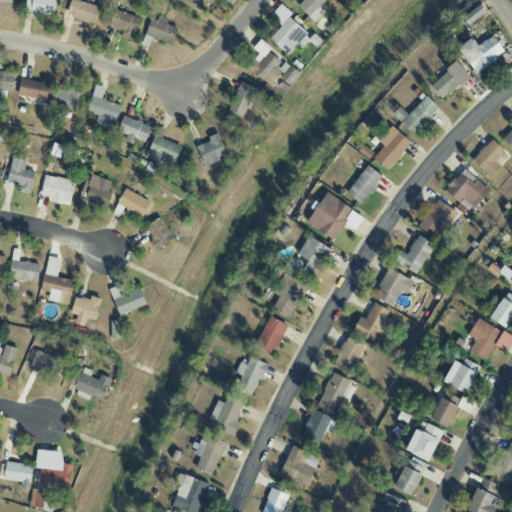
[(26,0),(25,11),(53,16),(55,0),(26,0)]
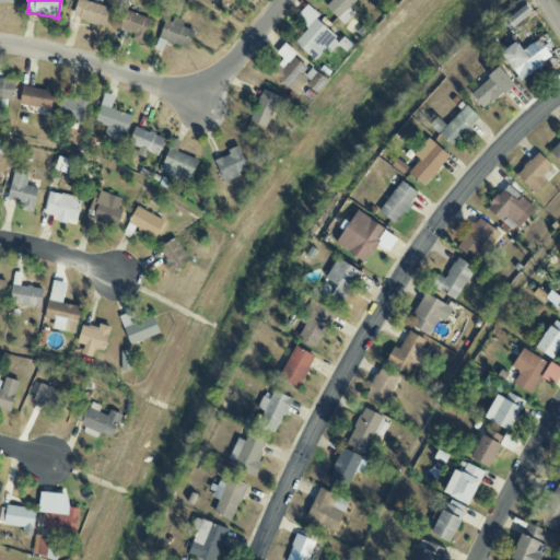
[(105,26),(109,8),(79,0),(77,0),(72,19),(105,26)]
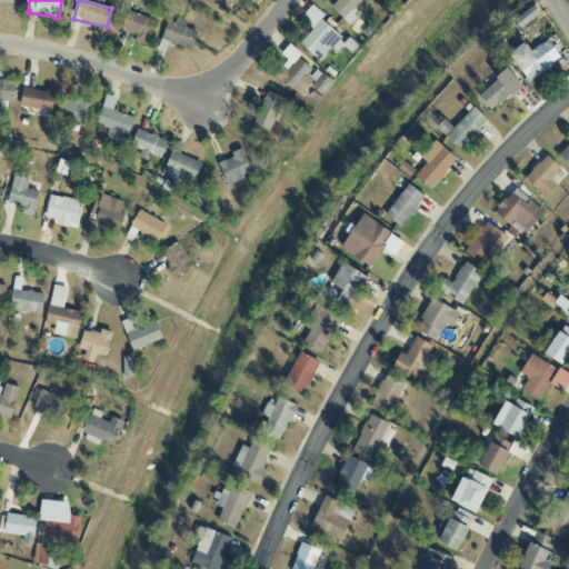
[(362,0),(336,0),(330,6),(349,26),(360,15),(353,9),(362,0)]
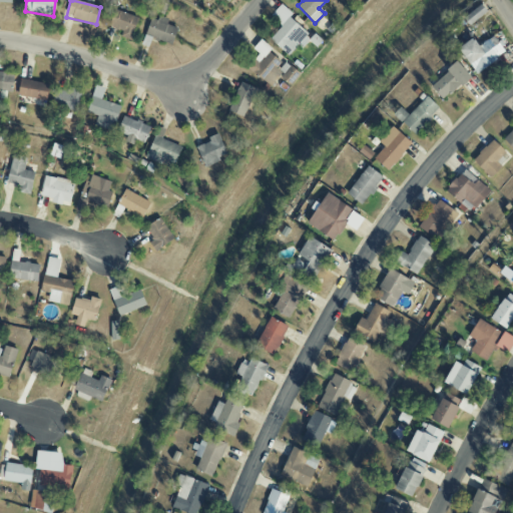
[(288,18),(292,13),(281,4),(271,17),(282,26),(270,40),(289,56),(298,45),(302,49),(312,37),(288,18)]
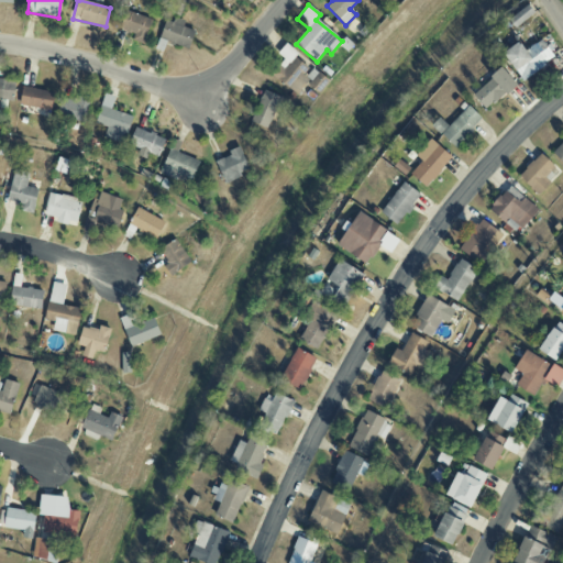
[(509,20),(515,28),(534,14),(529,6),(509,20)]
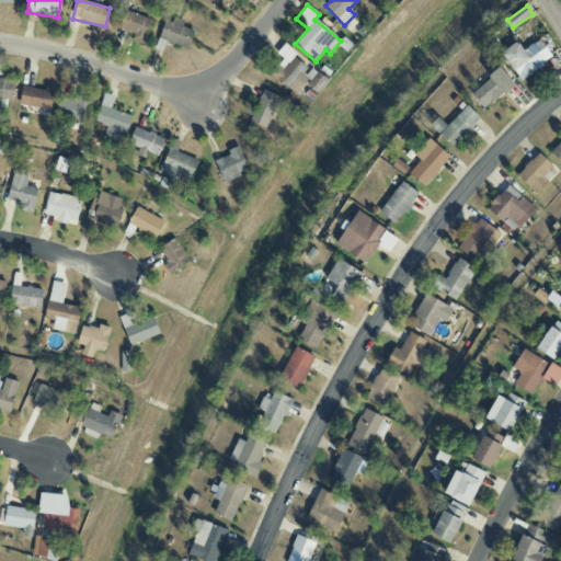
[(132,41),(144,45),(152,21),(125,11),(118,29),(134,34),(132,41)]
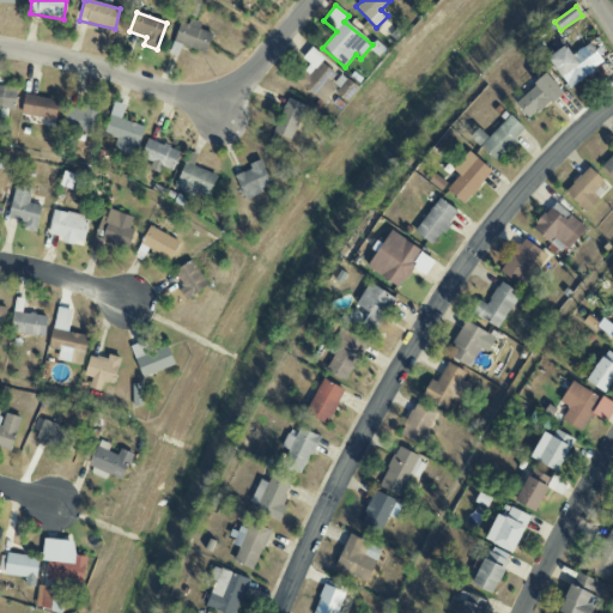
[(206,54),(212,34),(200,29),(201,25),(181,19),(170,54),(177,56),(181,46),(206,54)]
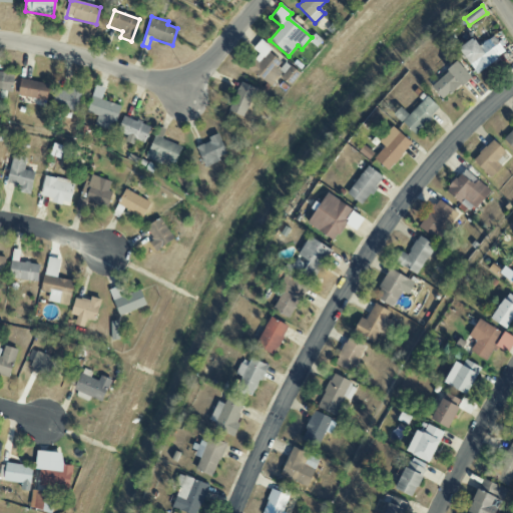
[(476,74),(506,53),(493,36),(478,47),(473,38),(458,49),(476,74)]
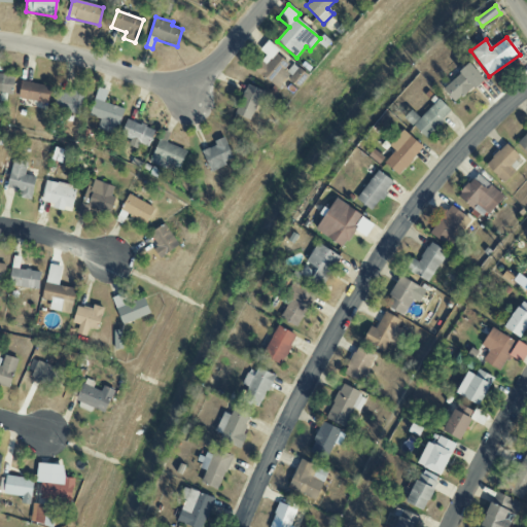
[(266,56),(254,70),(273,84),(288,64),(277,55),(280,50),(268,41),(260,50),(266,56)]
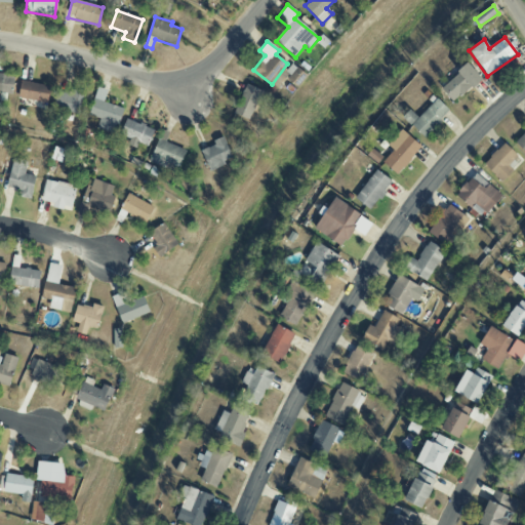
[(441,87),(453,103),(481,79),(469,64),(441,87)]
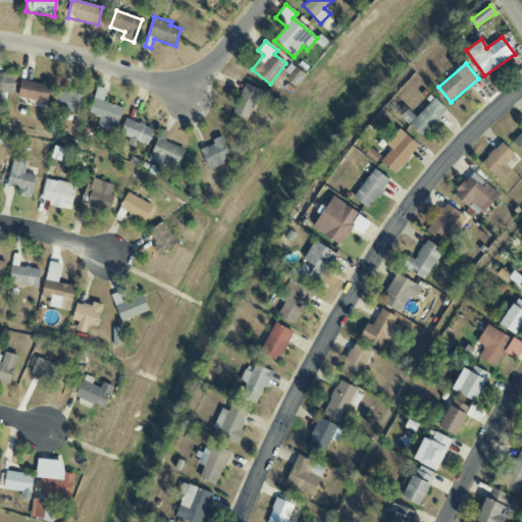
[(0,93),(13,94),(15,75),(0,73),(0,113),(4,114),(5,99),(0,99),(0,93)]
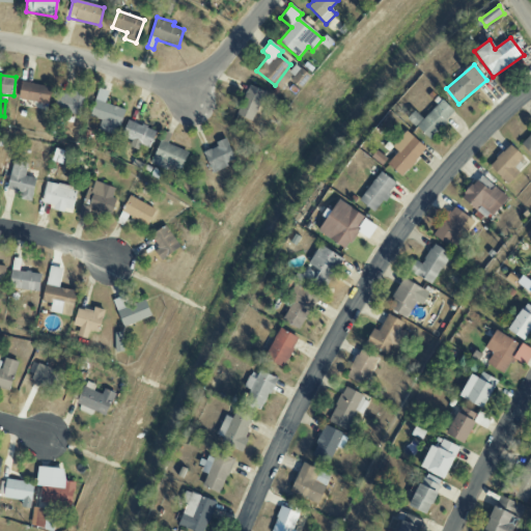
[(22,81),(19,99),(49,104),(52,86),(22,81)]
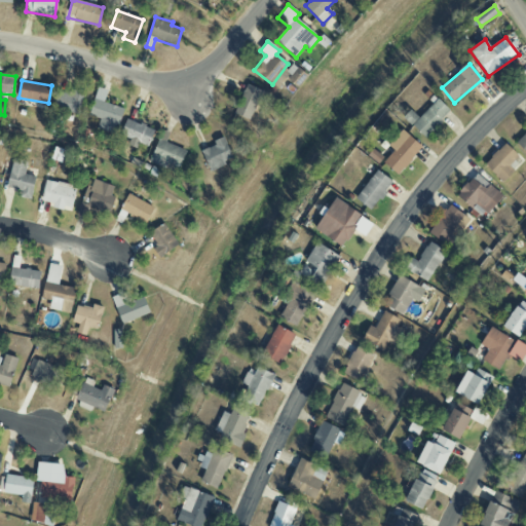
[(234,114),(252,120),(263,90),(246,84),(234,114)]
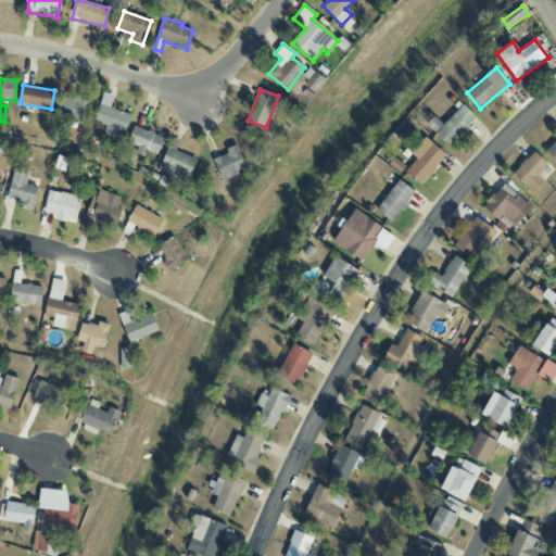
[(61,93),(57,115),(84,121),(88,99),(61,93)]
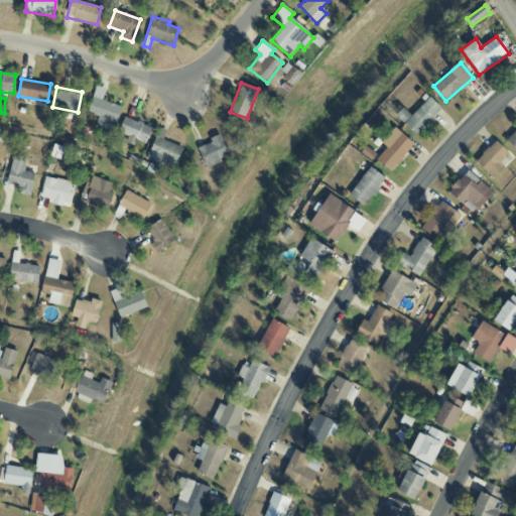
[(121,106),(103,102),(105,89),(95,87),(89,115),(98,117),(96,127),(115,131),(121,106)]
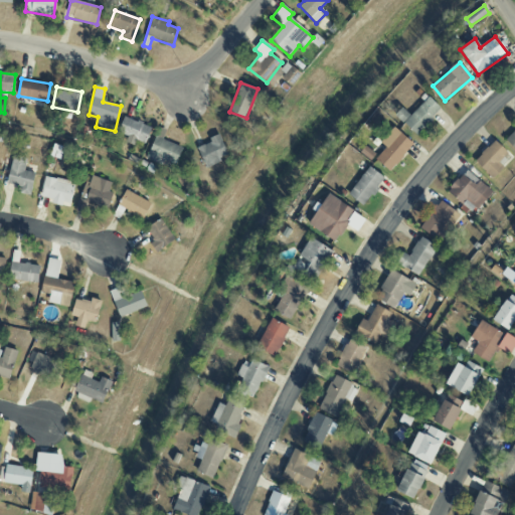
[(410,116),(402,108),(395,115),(416,136),(442,110),(428,97),(410,116)]
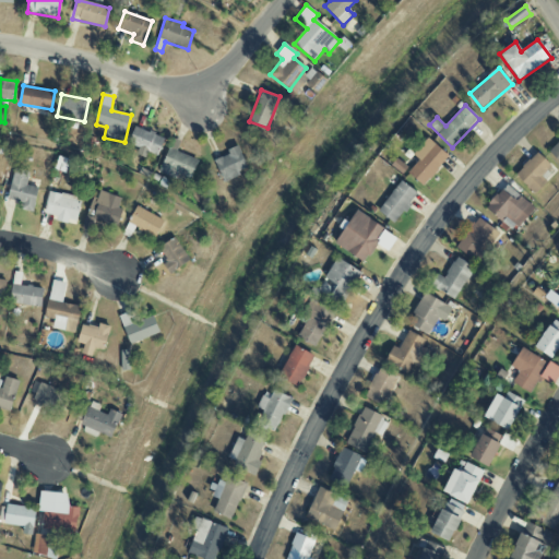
[(128,143),(157,155),(165,139),(154,134),(155,132),(150,130),(149,132),(135,126),(128,143)]
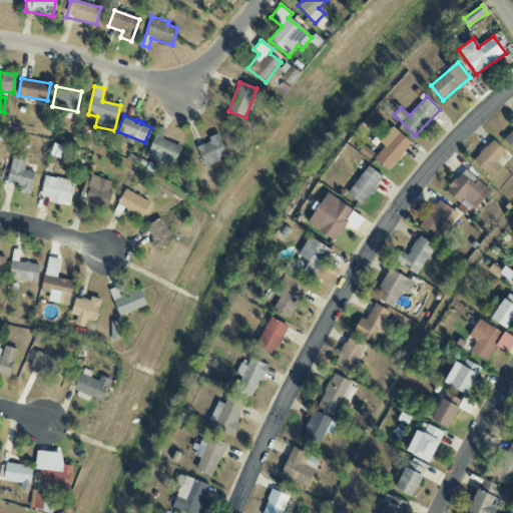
[(412,143),(393,126),(379,142),(385,147),(374,158),(387,170),(412,143)]
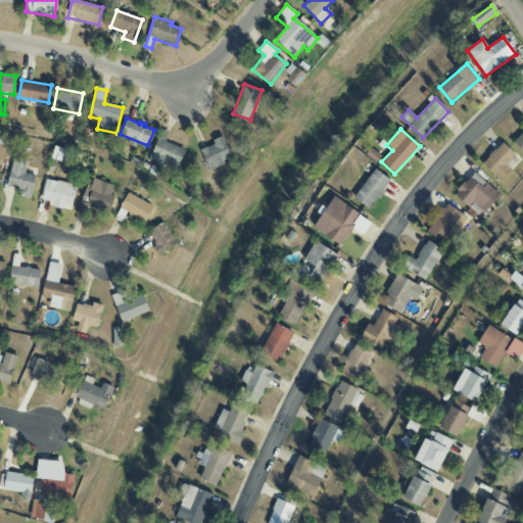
[(522,152),(522,131),(513,141),(522,152)]
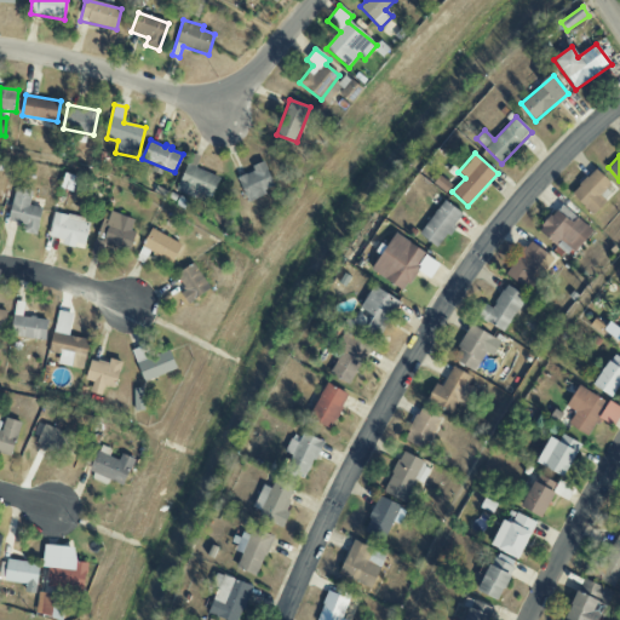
[(237,177),(248,202),(267,194),(265,190),(275,185),(263,161),(252,166),(254,171),(246,174),(246,173),(237,177)]
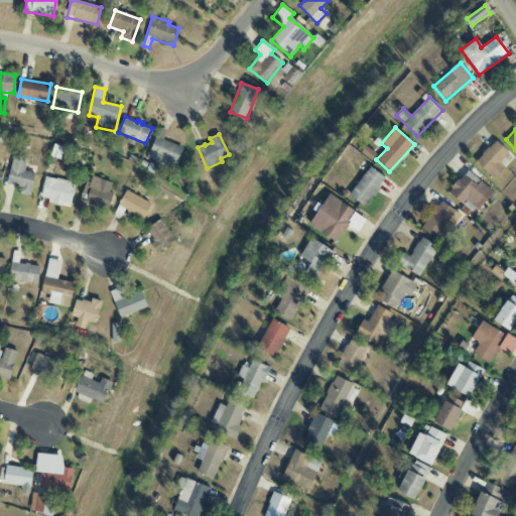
[(146,157),(159,163),(162,157),(177,163),(184,148),(156,135),(146,157)]
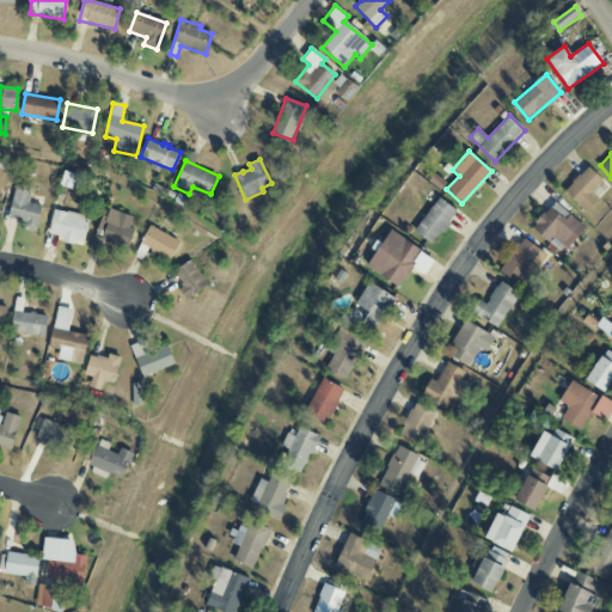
[(564,190),(585,213),(599,200),(592,193),(604,183),(589,167),(564,190)]
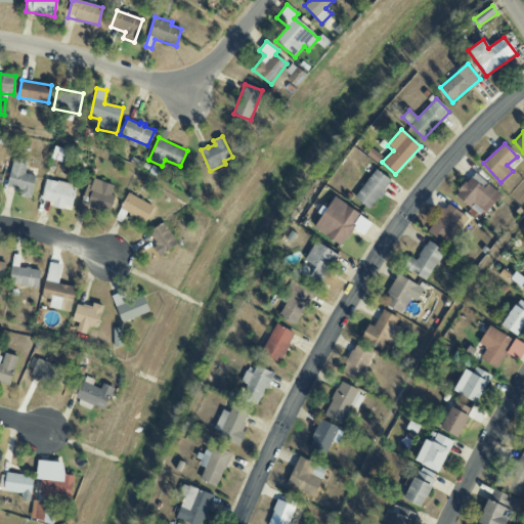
[(7,187),(20,190),(19,197),(31,200),(36,176),(25,174),(28,162),(13,159),(7,187)]
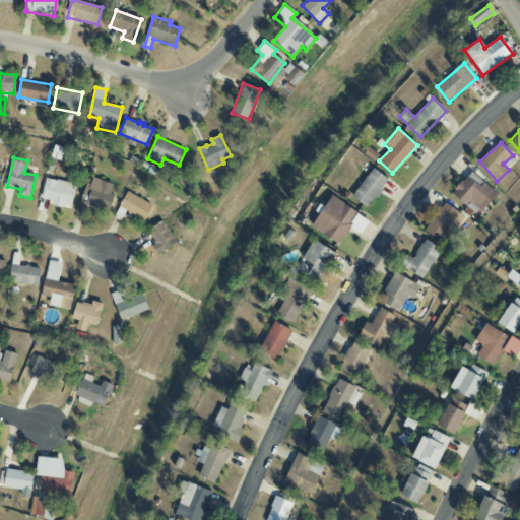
[(350,195),(365,207),(389,182),(374,169),(350,195)]
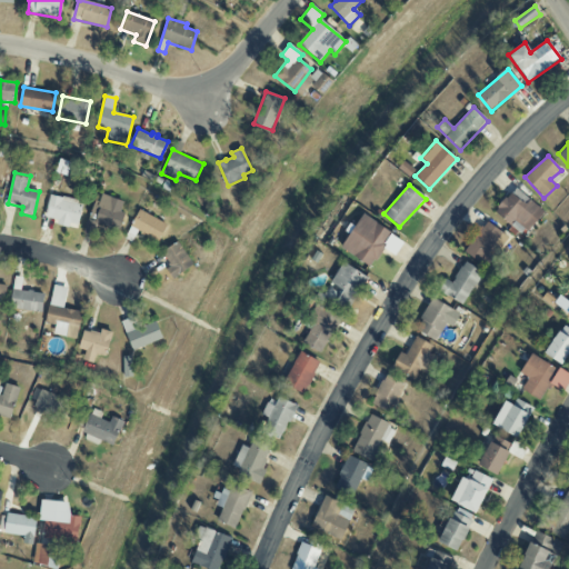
[(510,227),(516,221),(527,232),(545,212),(529,199),(528,199),(516,188),(493,211),(510,227)]
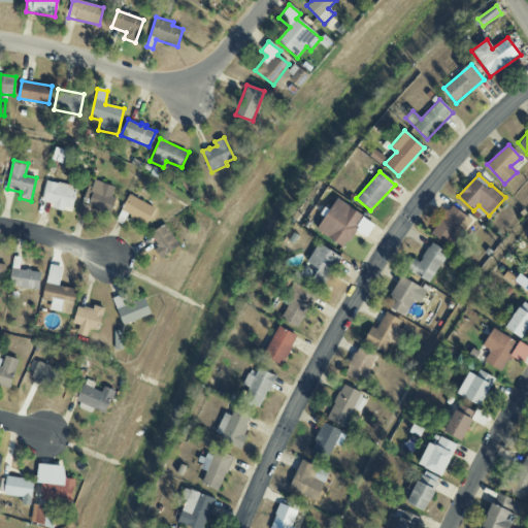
[(41,205),(72,211),(76,188),(46,182),(41,205)]
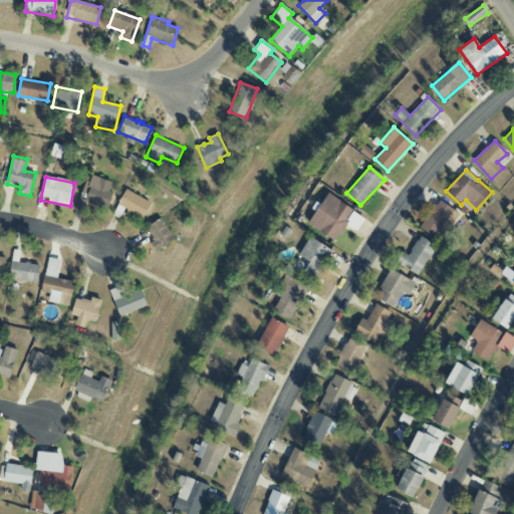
[(85,202),(109,207),(112,193),(109,192),(111,181),(90,177),(85,202)]
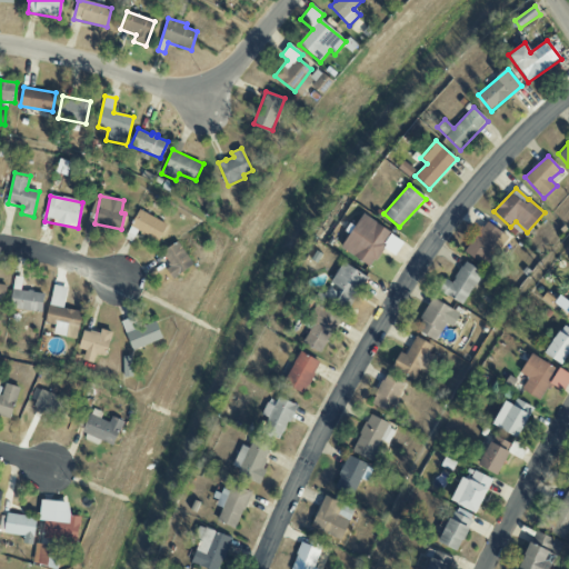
[(158,242),(167,225),(139,210),(130,228),(158,242)]
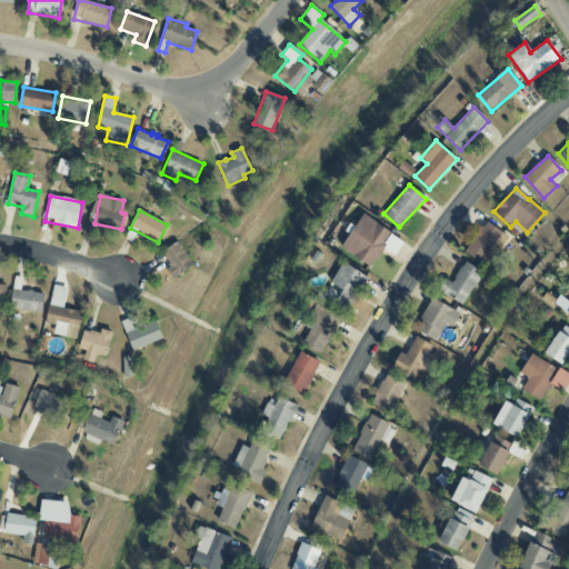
[(392,233),(362,215),(340,248),(370,268),(392,233)]
